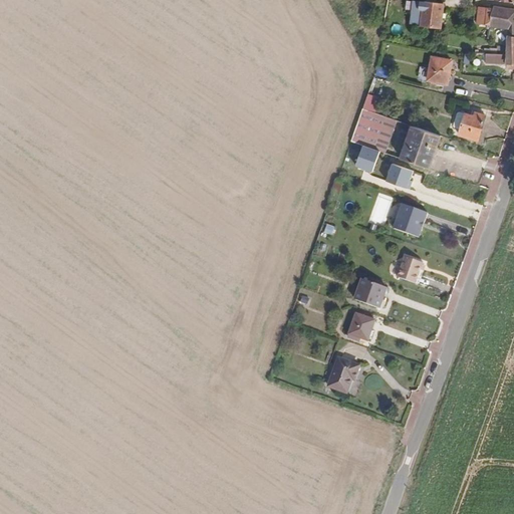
[(425,1),(422,25),(441,28),(445,4),(435,3),(425,1)]
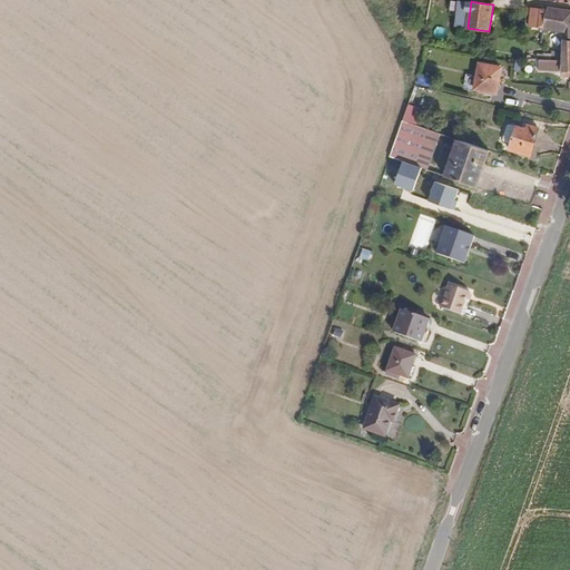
[(544,9),(543,27),(543,29),(564,32),(564,41),(569,42),(569,10),(548,7),(548,8),(546,7),(544,9)]
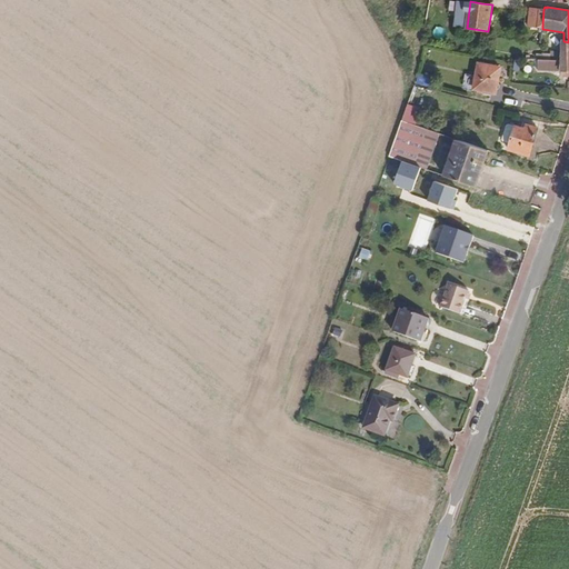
[(542,27),(543,9),(531,8),(529,26),(542,27)]
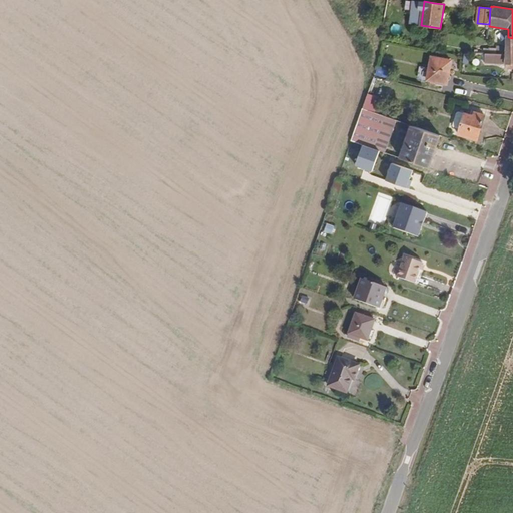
[(504,54),(485,53),(485,63),(507,64),(507,66),(509,66),(509,69),(512,68),(512,47),(507,48),(507,54),(504,54)]
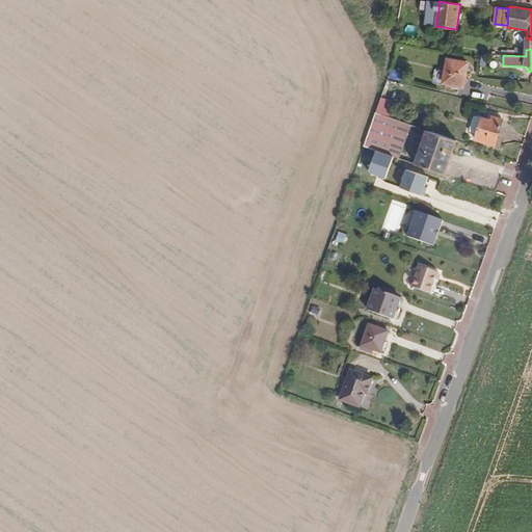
[(436,56),(437,65),(446,64),(446,55),(436,56)]
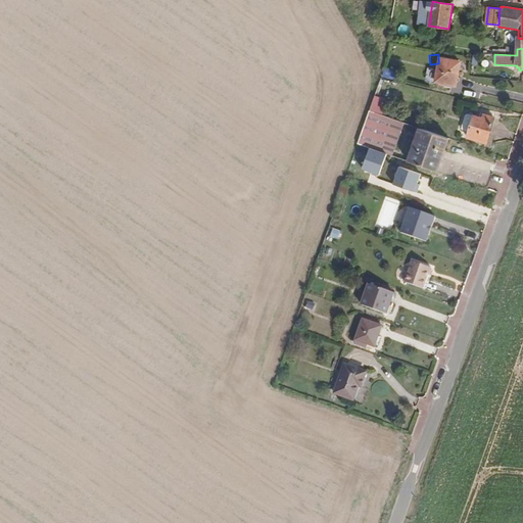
[(440,57),(436,81),(455,85),(460,62),(440,57)]
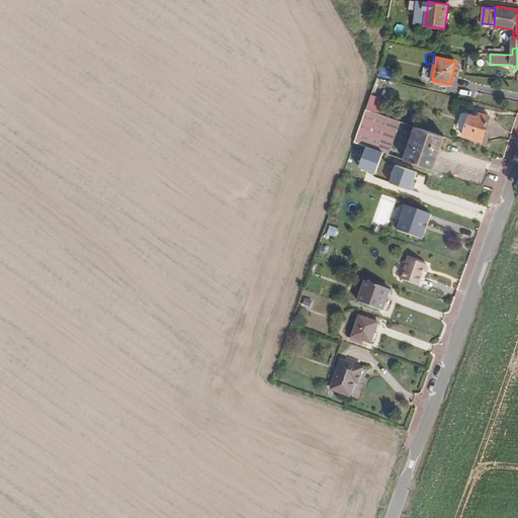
[(382,97),(371,94),(367,106),(377,110),(382,97)]
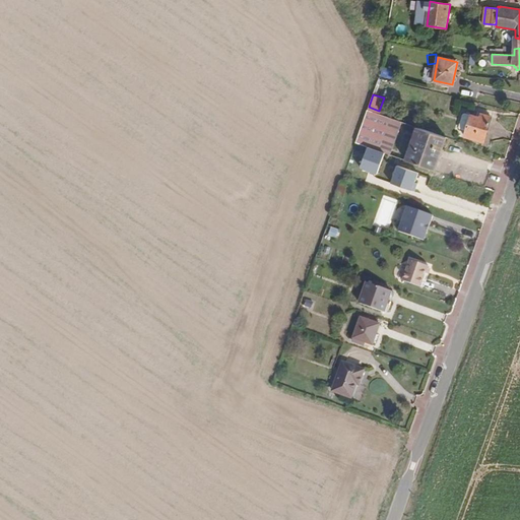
[(459,127),(460,129),(466,131),(471,115),(464,113),(463,114),(459,127)]
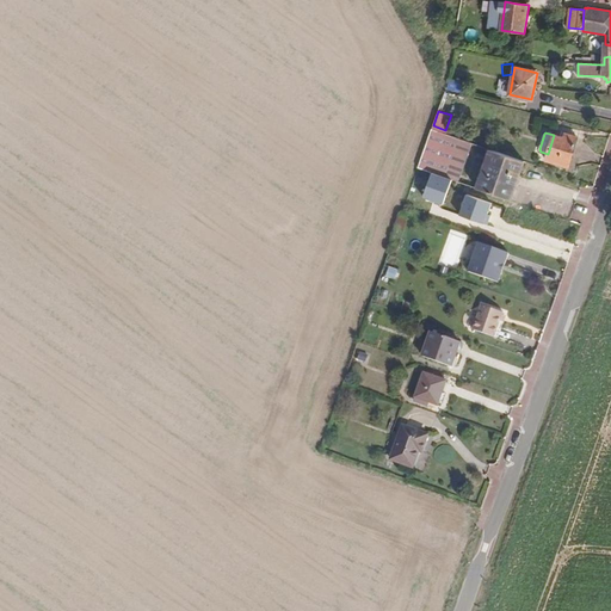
[(554,135),(548,154),(547,160),(569,167),(578,137),(566,134),(565,139),(554,135)]
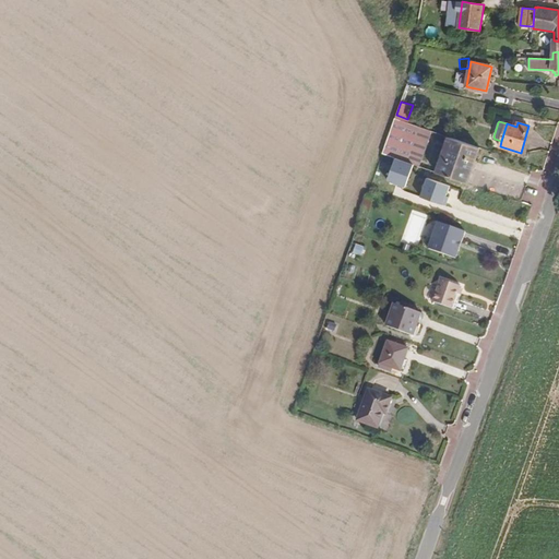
[(466,183),(479,147),(449,137),(437,173),(466,183)]
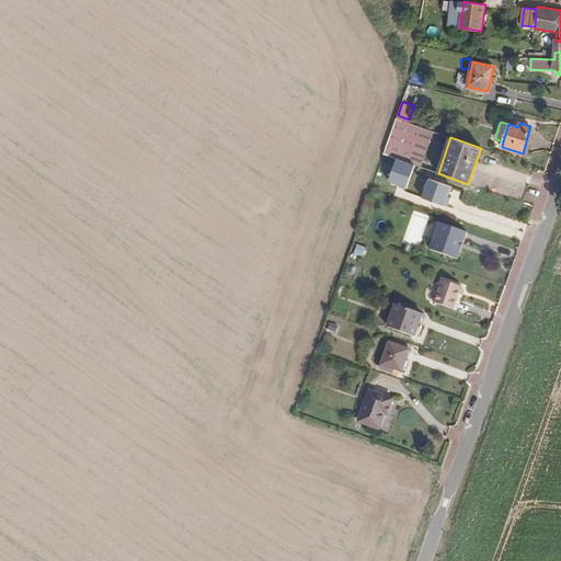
[(464,243),(467,232),(441,222),(431,250),(457,260),(461,249),(459,248),(460,242),(464,243)]
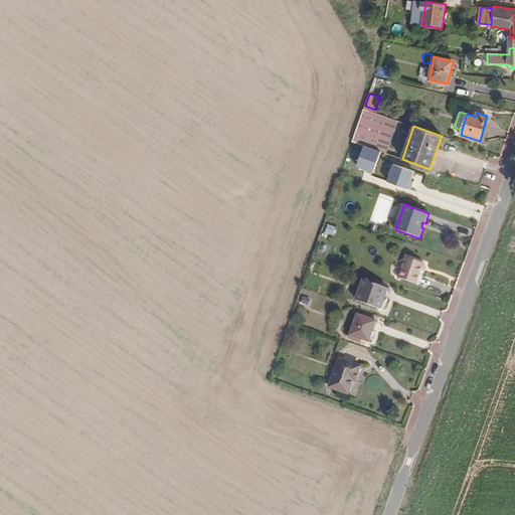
[(399,278),(416,284),(424,264),(406,258),(399,278)]
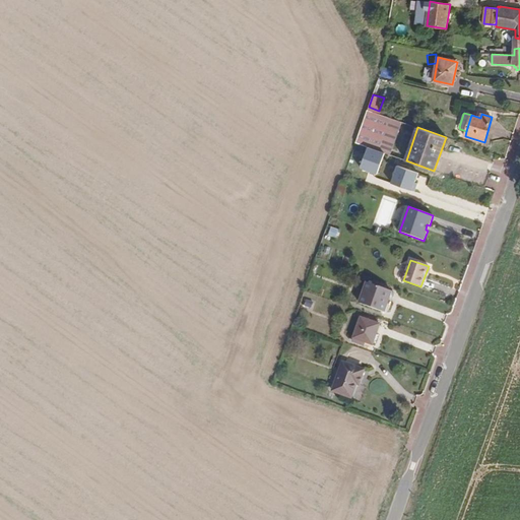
[(368,282),(360,304),(385,312),(387,305),(385,304),(390,290),(368,282)]
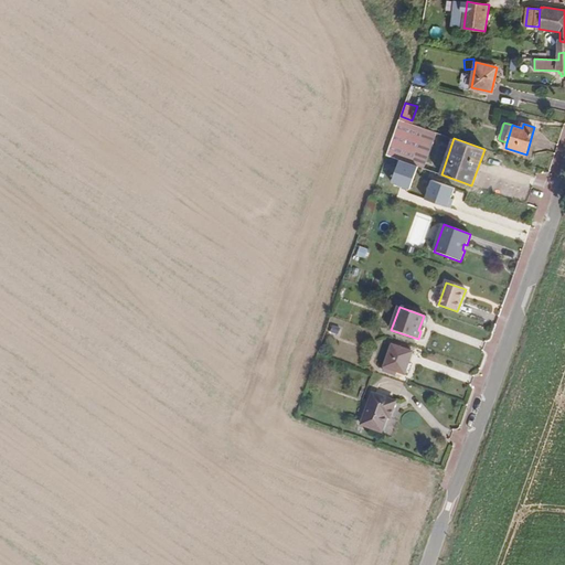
[(413,352),(392,344),(384,368),(383,371),(396,375),(397,372),(405,375),(413,352)]
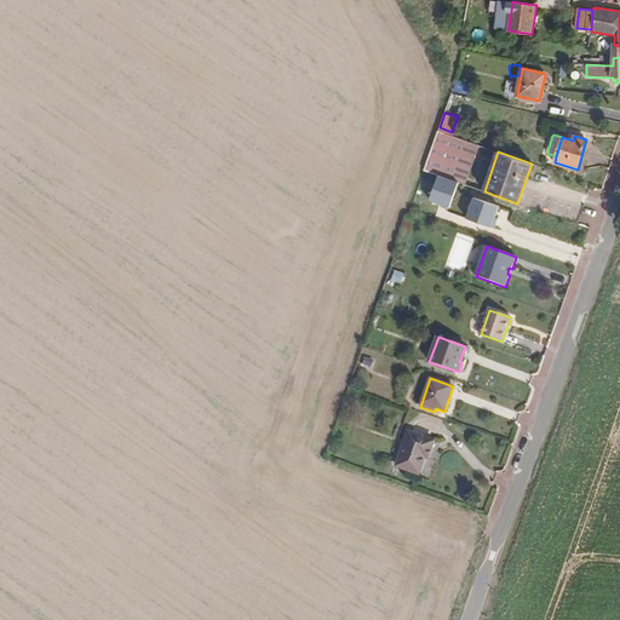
[(428,459),(435,441),(409,432),(397,466),(419,475),(425,458),(428,459)]
